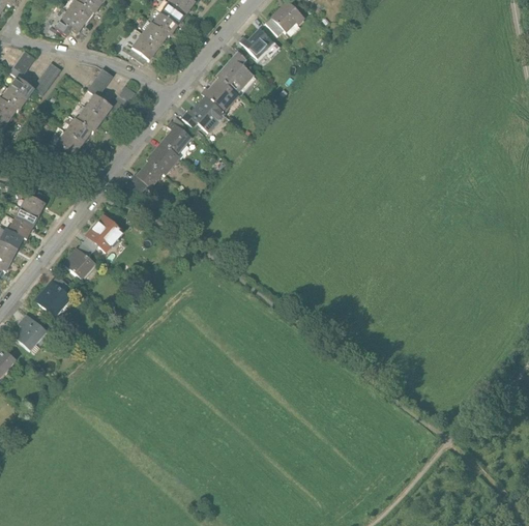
[(74,0),(67,10),(84,23),(92,11),(77,0),(74,0)]
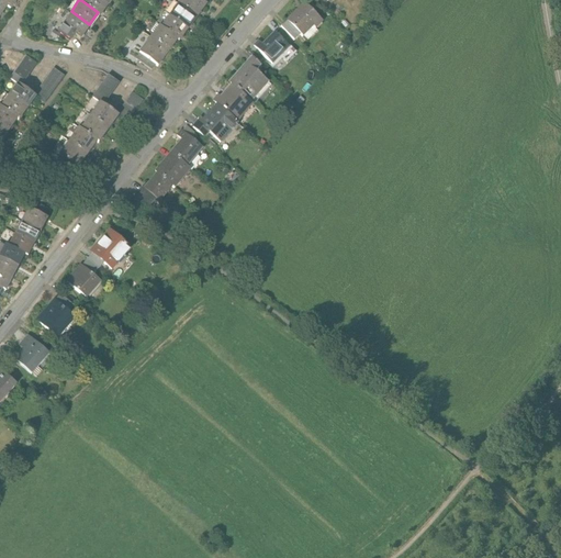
[(100,14),(109,2),(105,0),(81,0),(98,12),(100,14)]
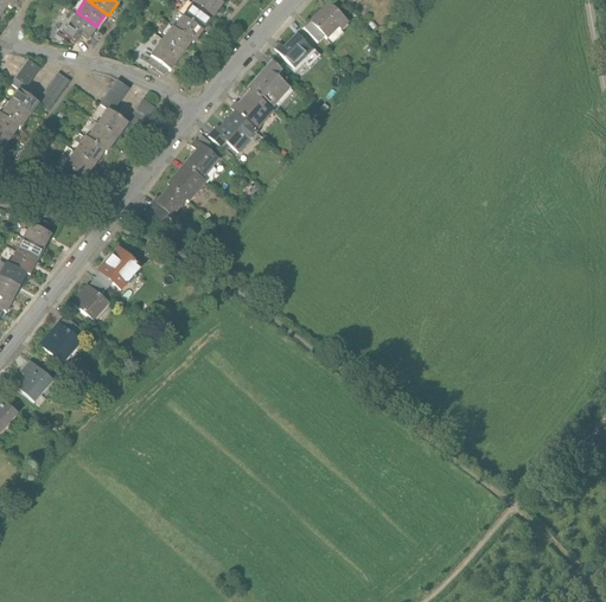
[(196,0),(186,12),(205,26),(215,13),(196,0)]
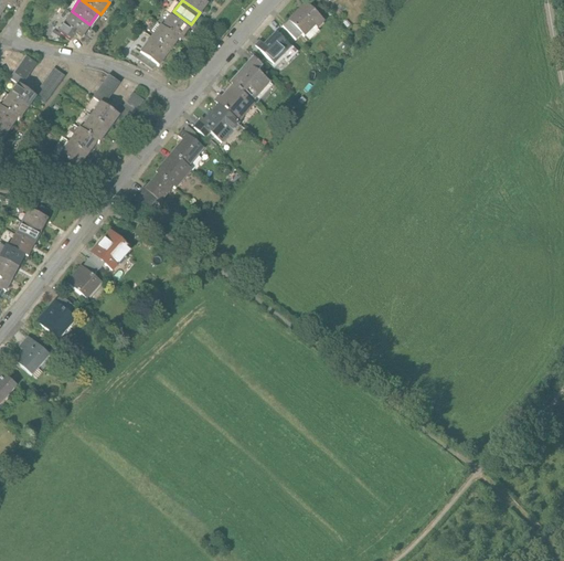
[(182,0),(200,12),(209,1),(208,0),(182,0)]
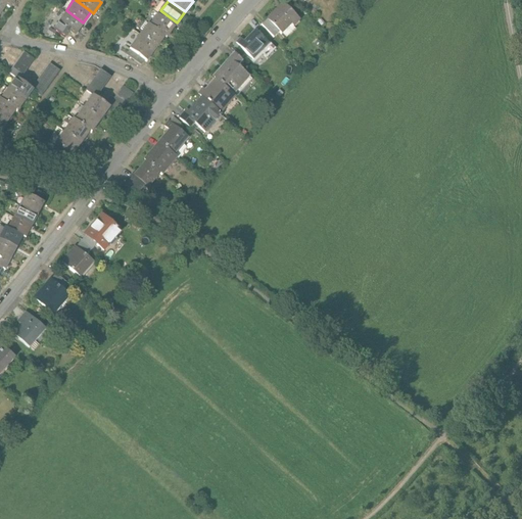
[(285,0),(269,16),(281,29),(283,31),(293,20),(295,24),(301,17),(285,0)]
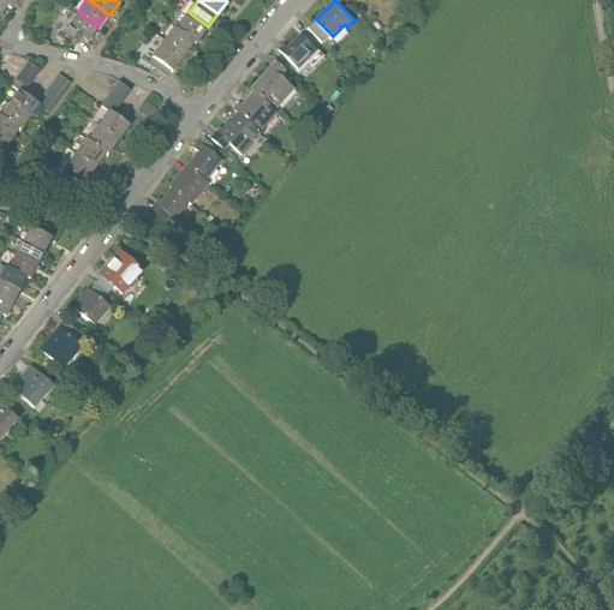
[(88,39),(97,27),(78,12),(69,24),(88,39)]
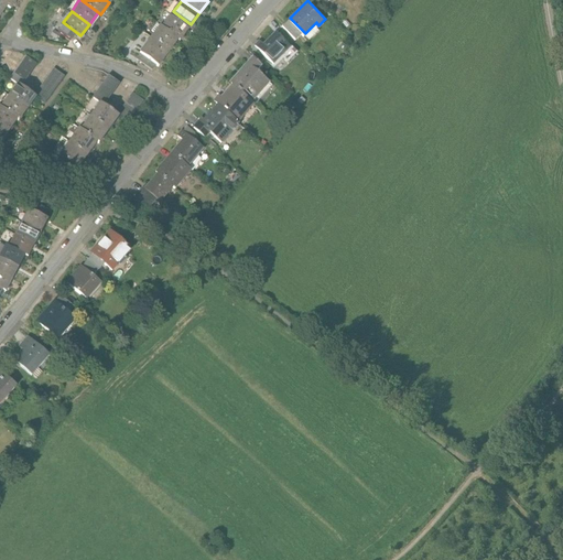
[(181,38),(191,24),(173,11),(163,24),(180,36),(181,38)]
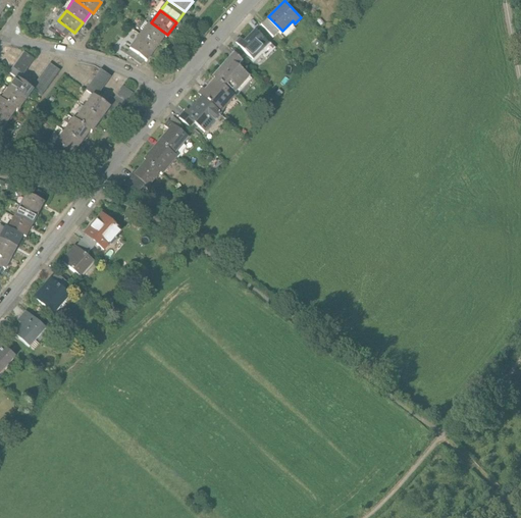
[(274,34),(280,29),(268,16),(262,21),(274,34)]
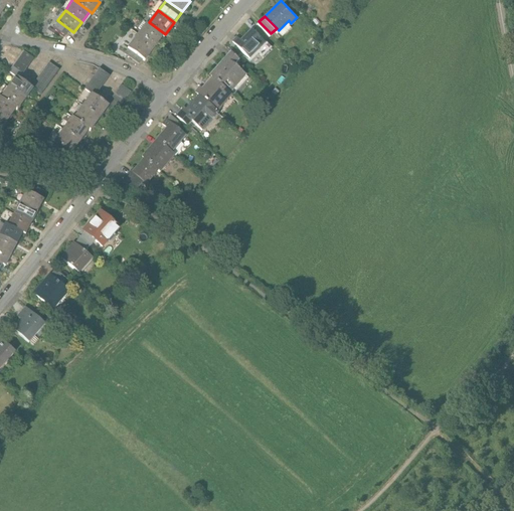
[(148,21),(140,31),(156,43),(164,33),(149,22),(148,21)]
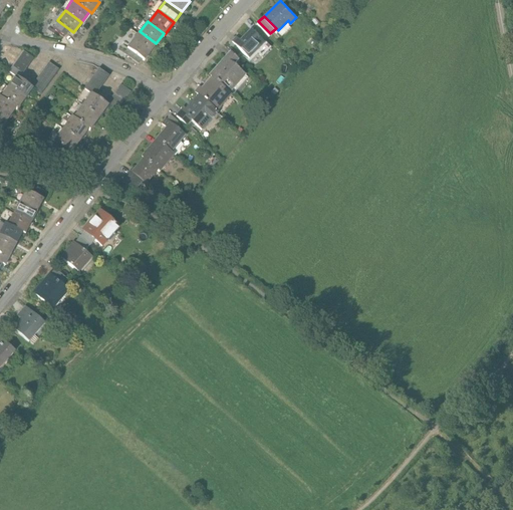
[(237,35),(233,39),(244,50),(243,51),(248,57),(249,55),(250,56),(265,41),(252,27),(240,39),(237,35)]
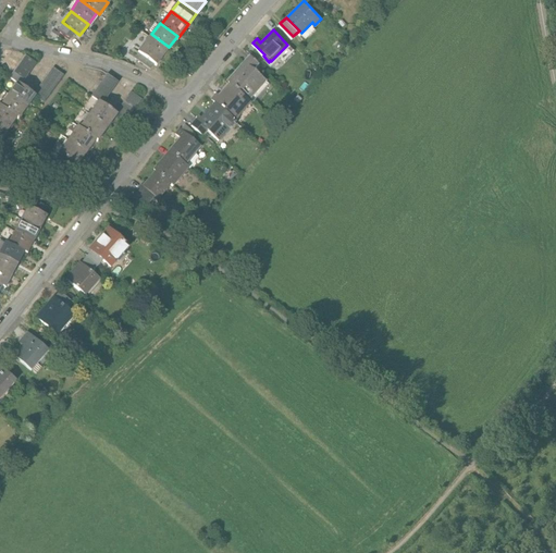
[(158,62),(169,47),(151,34),(140,49),(156,60),(158,62)]
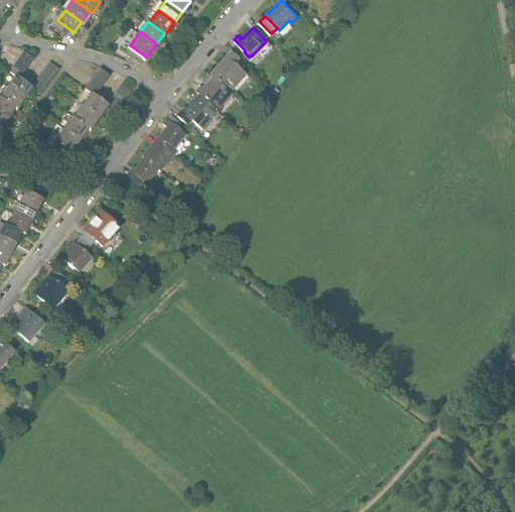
[(130,45),(126,50),(140,61),(144,55),(130,45)]
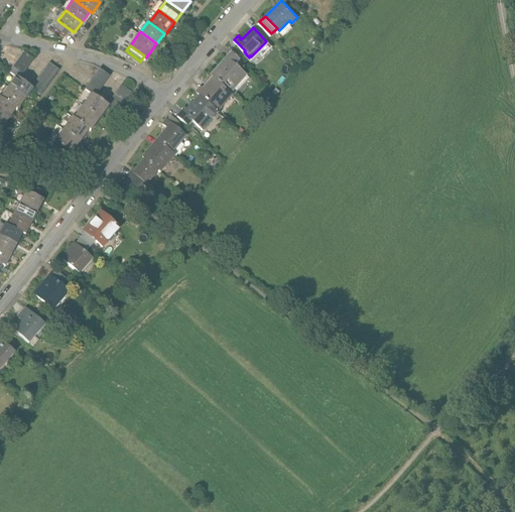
[(9,68),(17,74),(20,76),(34,55),(24,48),(9,68)]
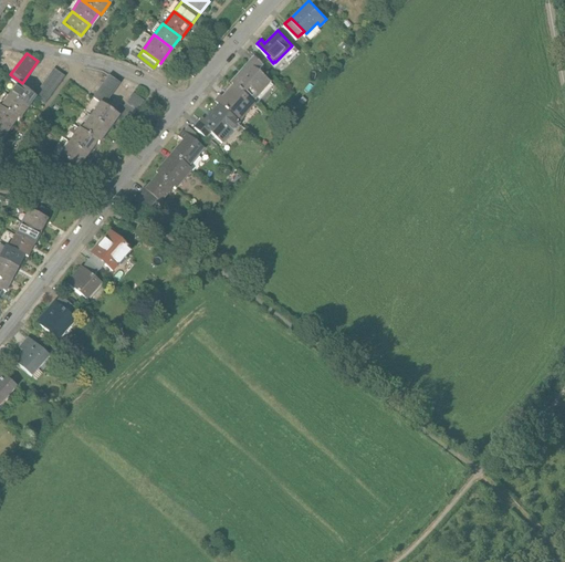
[(255,54),(249,61),(259,69),(264,62),(255,54)]
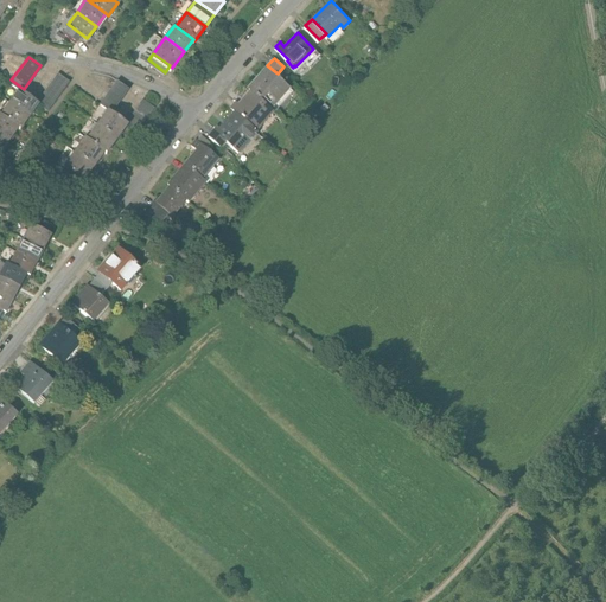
[(249,84),(253,88),(273,107),(291,87),(278,74),(267,65),(249,84)]
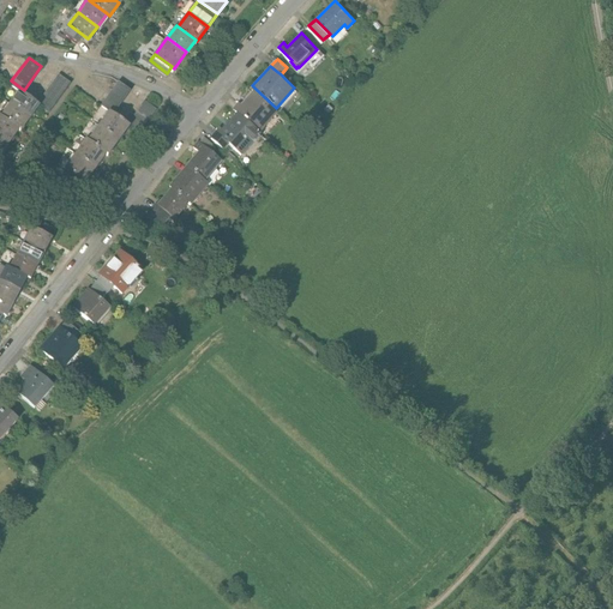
[(60,71),(37,101),(40,102),(49,109),(71,79),(60,71)]
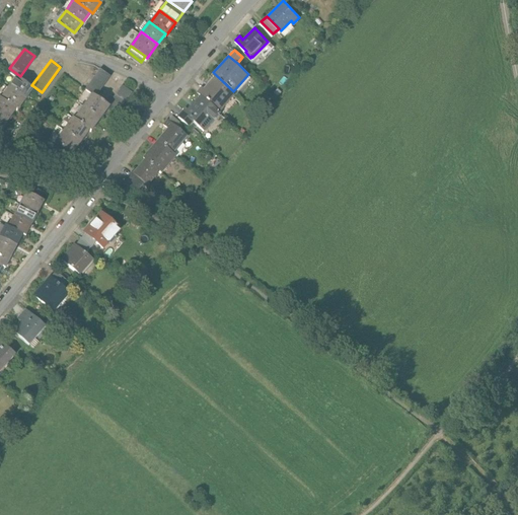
[(86,86),(93,92),(96,94),(112,74),(100,66),(86,86)]
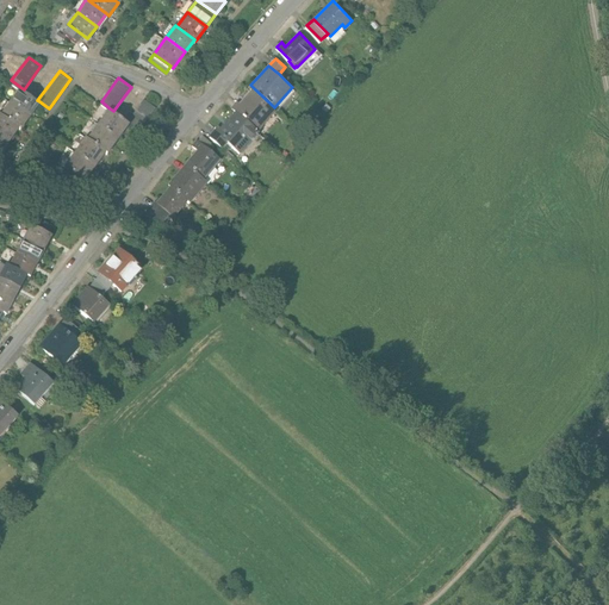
[(20,87),(11,99),(30,113),(39,101),(37,100),(24,89),(20,87)]
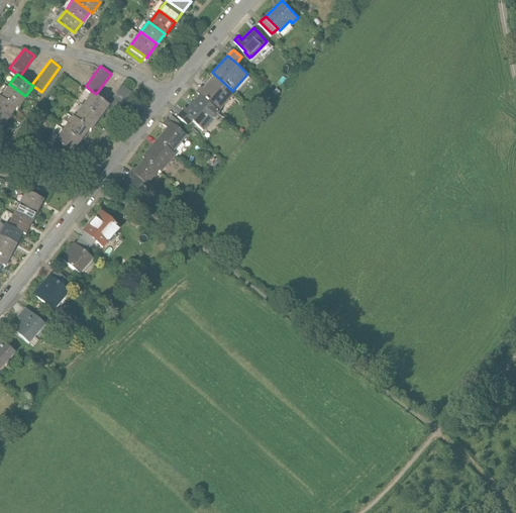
[(197,89),(201,93),(219,109),(234,93),(232,91),(215,75),(204,87),(201,85),(197,89)]
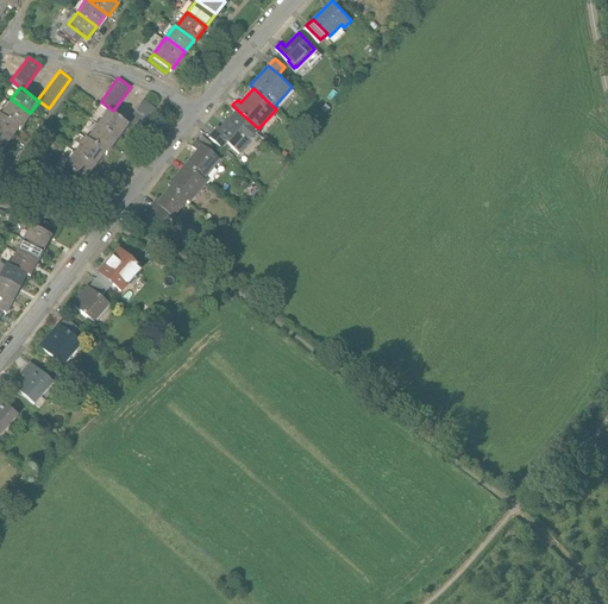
[(144,98),(127,120),(129,123),(138,129),(156,106),(144,98)]
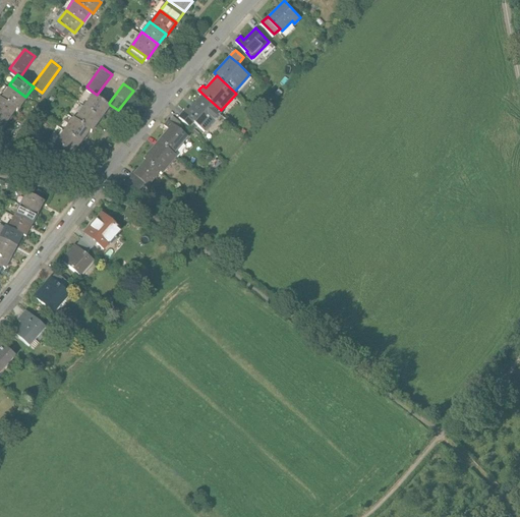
[(17,107),(25,97),(9,84),(1,96),(16,106),(17,107)]
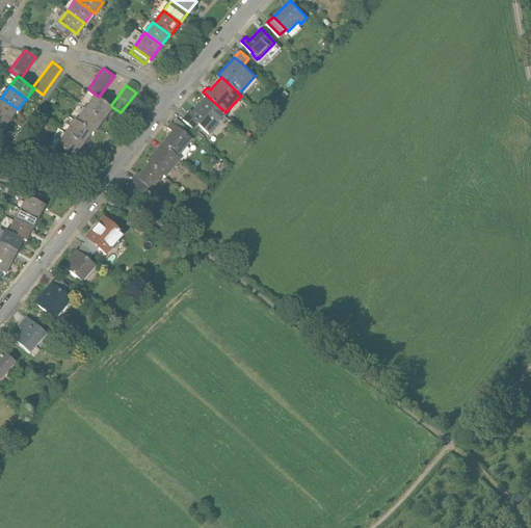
[(96,95),(86,107),(103,120),(112,107),(111,105),(99,97),(96,95)]
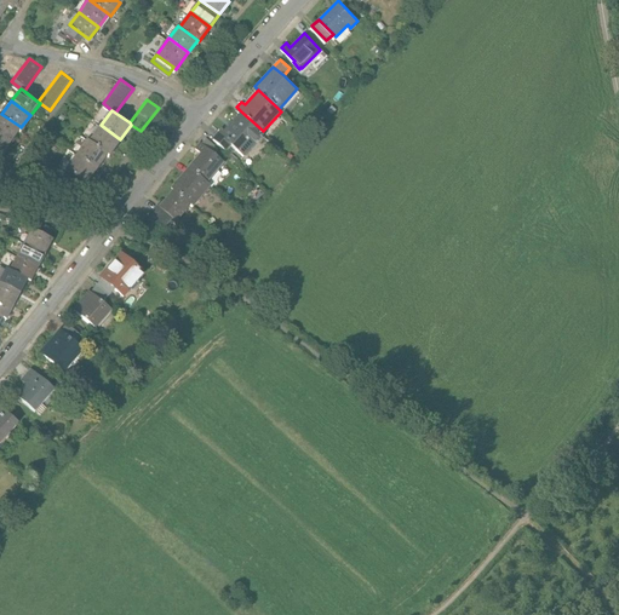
[(0,113),(0,111),(0,132),(10,139),(19,126),(1,114),(0,113)]
